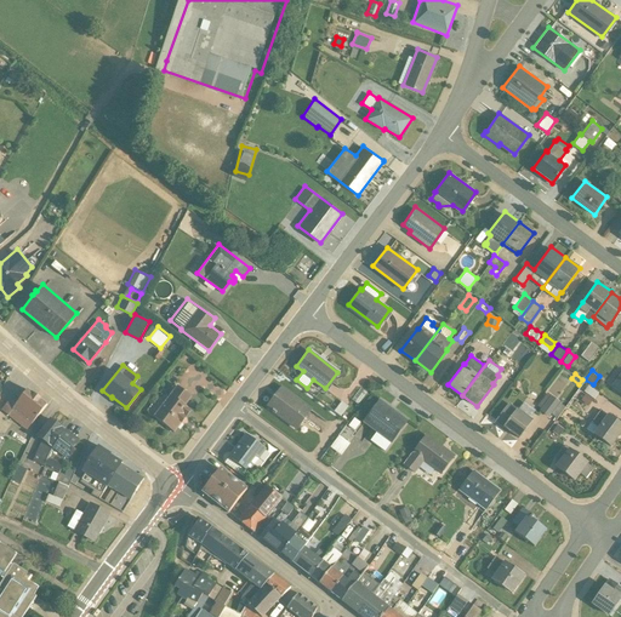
[(585,390),(581,396),(587,401),(592,396),(593,398),(598,390),(587,383),(584,389),(585,390)]
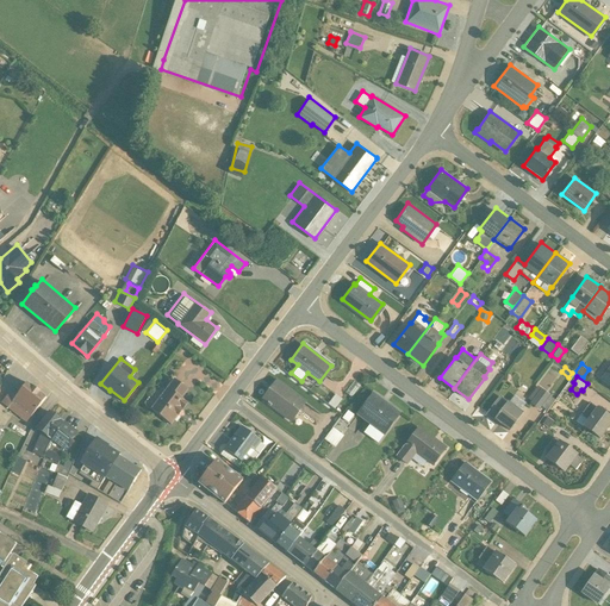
[(168,420),(170,423),(175,417),(176,417),(176,414),(187,401),(181,397),(187,388),(174,378),(151,407),(163,417),(162,418),(167,422),(168,420)]
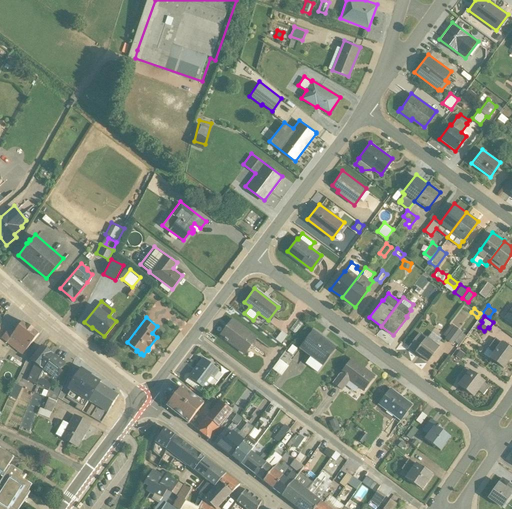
[(256,336),(232,318),(220,334),(225,337),(224,337),(227,339),(244,352),(256,336)]
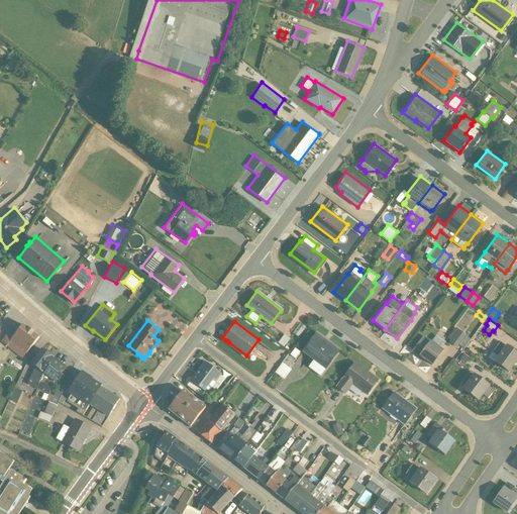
[(306,326),(299,321),(292,331),(299,335),(306,326)]
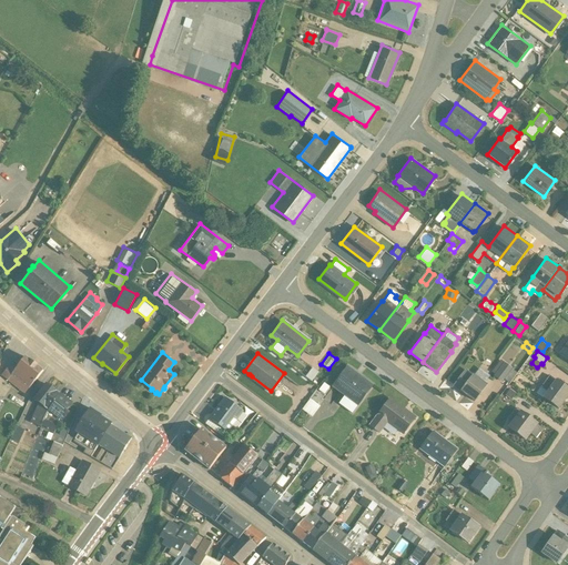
[(9,363),(0,374),(24,392),(42,369),(24,355),(14,367),(9,363)]
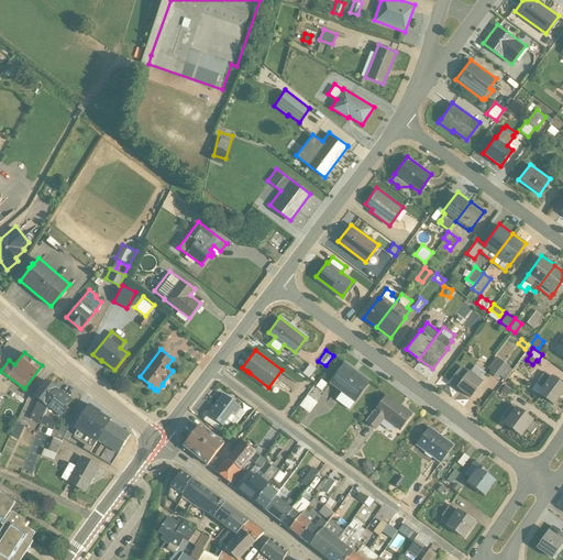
[(496,354),(487,366),(489,369),(488,371),(497,377),(500,374),(505,377),(511,368),(507,364),(508,363),(496,354)]
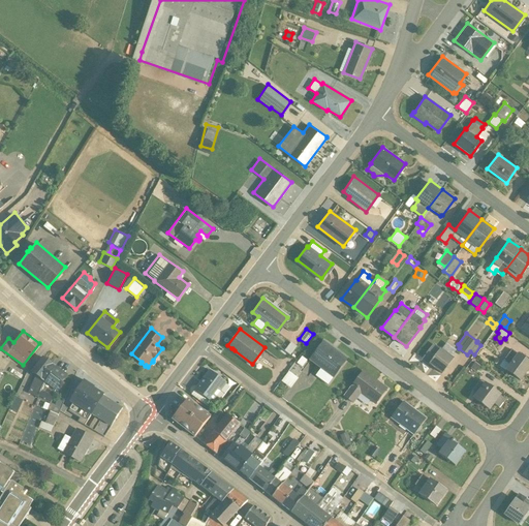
[(322,338),(308,359),(319,367),(315,374),(328,383),(332,376),(333,377),(347,357),(322,338)]
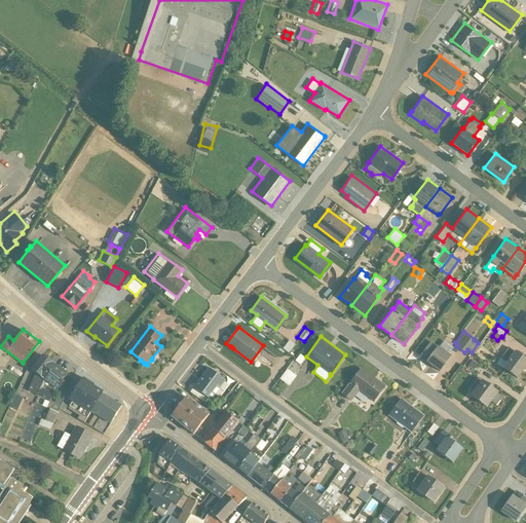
[(283,347),(289,351),(295,343),(289,339),(283,347)]
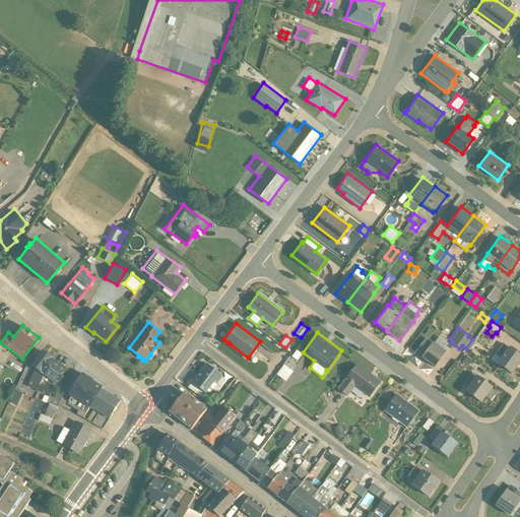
[(413,351),(434,367),(446,351),(444,348),(448,342),(438,335),(434,341),(426,336),(413,351)]
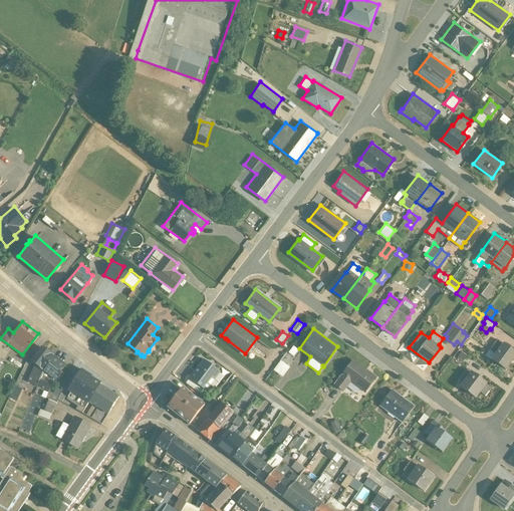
[(485,353),(505,368),(513,356),(513,349),(497,337),(485,353)]
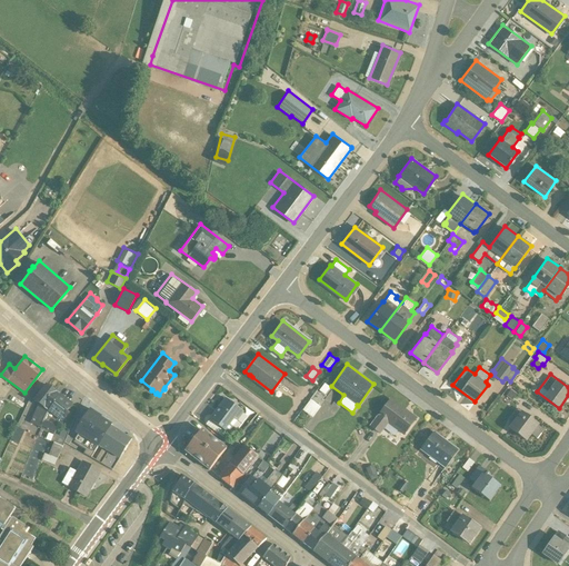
[(60,393),(46,381),(32,398),(38,403),(29,421),(40,426),(47,409),(60,393)]
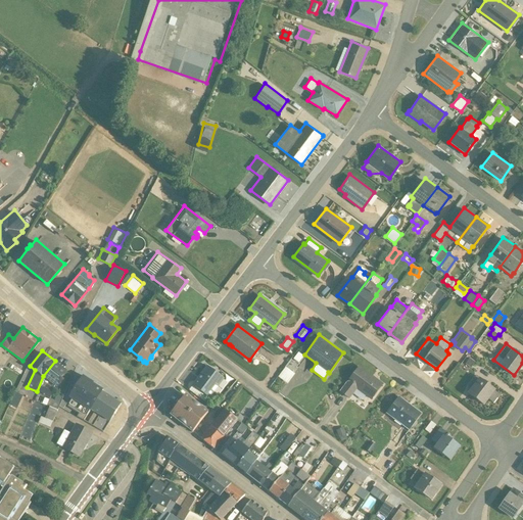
[(303,355),(298,350),(293,358),(298,362),(303,355)]
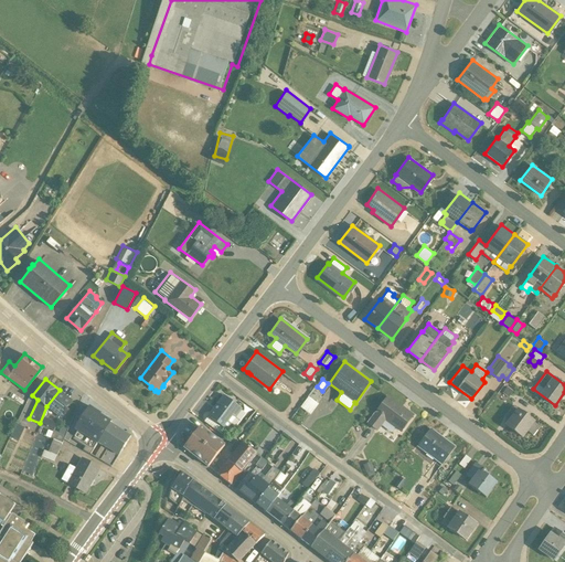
[(513,390),(507,384),(502,391),(508,395),(513,390)]
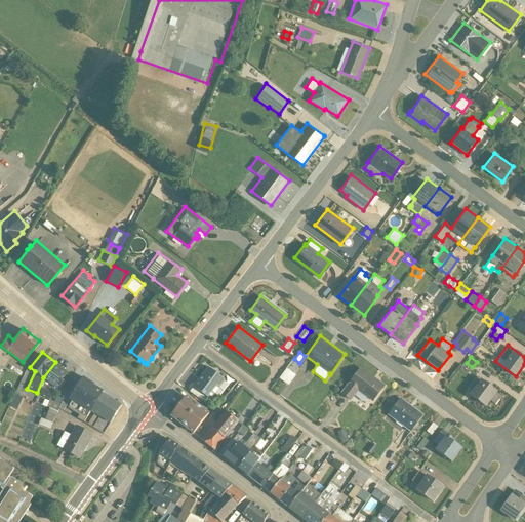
[(62,377),(67,371),(55,362),(43,377),(37,393),(48,398),(46,404),(49,406),(49,407),(57,410),(59,402),(49,399),(54,386),(56,388),(64,379),(62,377)]
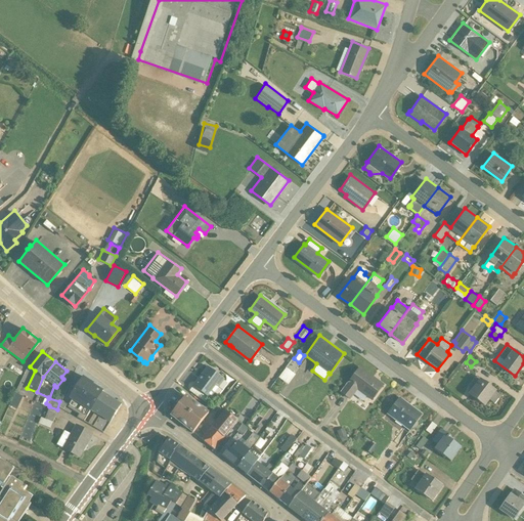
[(223,377),(208,364),(188,389),(205,401),(223,377)]
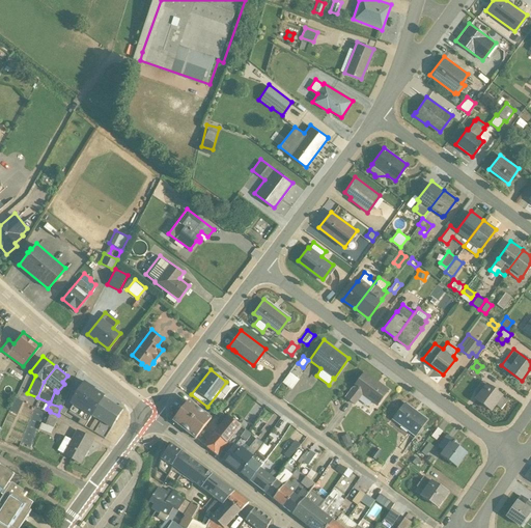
[(364,369),(344,396),(354,404),(358,398),(367,405),(370,400),(376,405),(389,388),(364,369)]
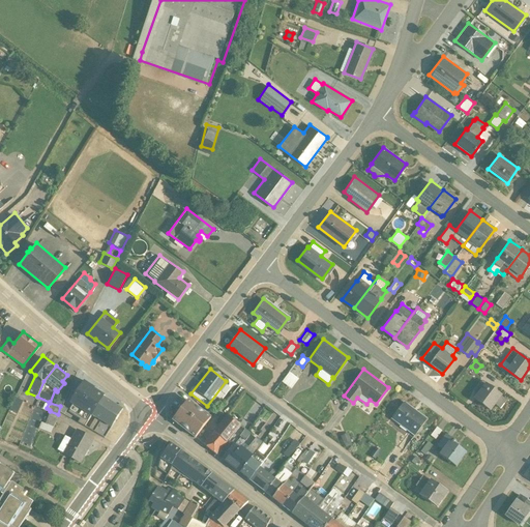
[(298,377),(289,371),(282,380),(291,387),(298,377)]
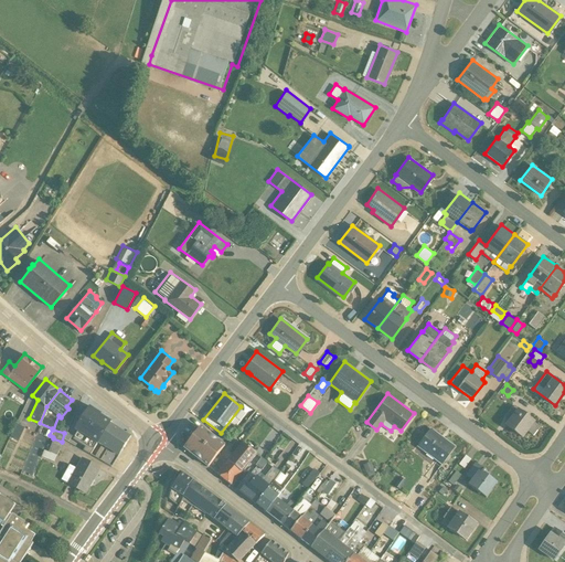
[(514,404),(505,416),(509,420),(507,424),(522,435),(526,428),(533,434),(540,425),(519,410),(520,409),(514,404)]
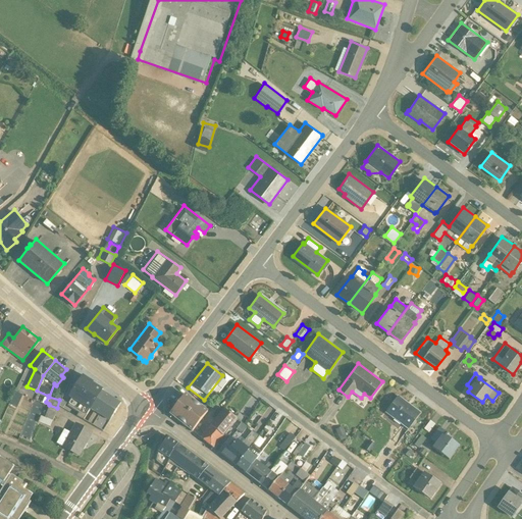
[(76,414),(84,418),(90,408),(101,390),(102,388),(88,379),(89,378),(83,374),(68,396),(71,397),(67,404),(79,411),(76,414)]
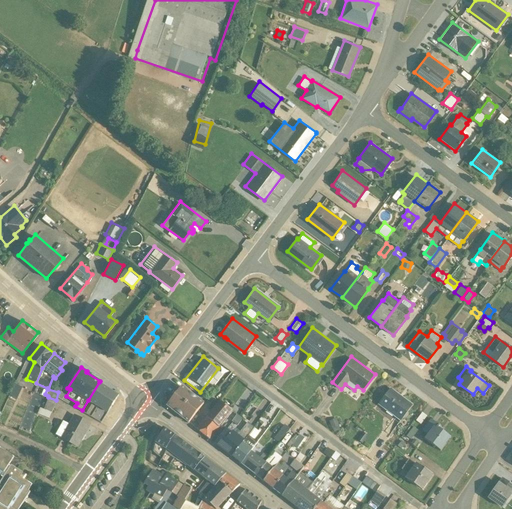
[(118,394),(99,382),(88,400),(91,402),(85,412),(101,421),(118,394)]
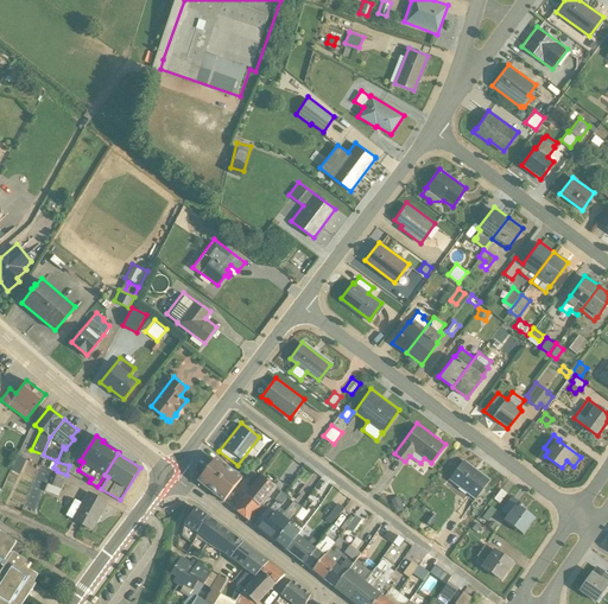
[(17,455),(11,468),(19,471),(25,458),(17,455)]
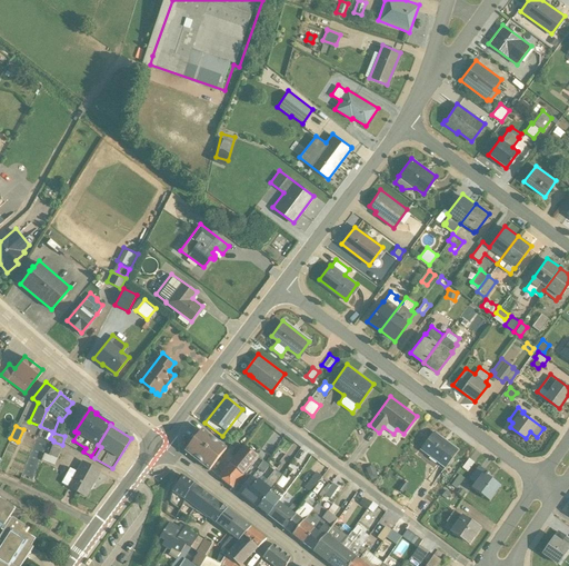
[(226,447),(201,428),(185,448),(209,467),(226,447)]
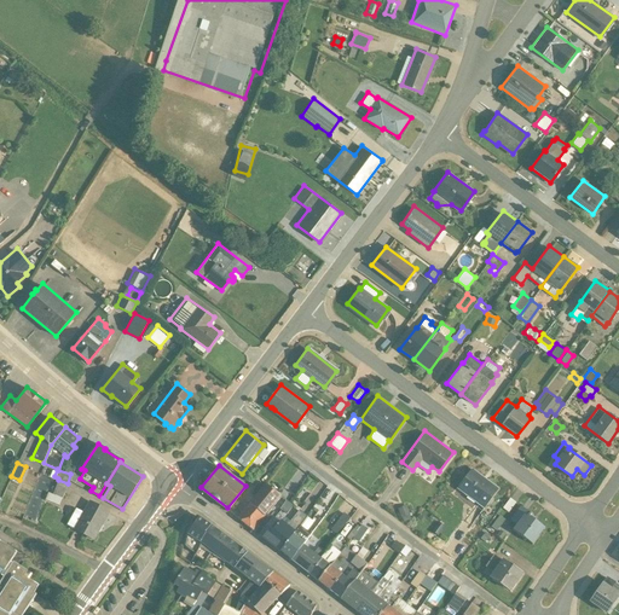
[(456,487),(484,508),(499,487),(472,466),(456,487)]
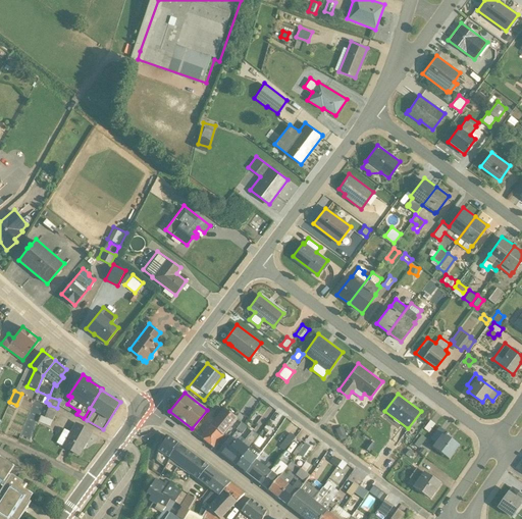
[(40,414),(38,420),(50,425),(57,408),(49,405),(44,416),(40,414)]
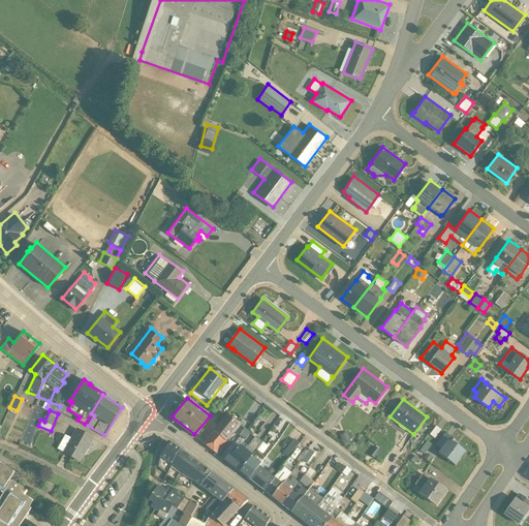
[(226,440),(240,424),(240,423),(226,412),(213,430),(226,440)]
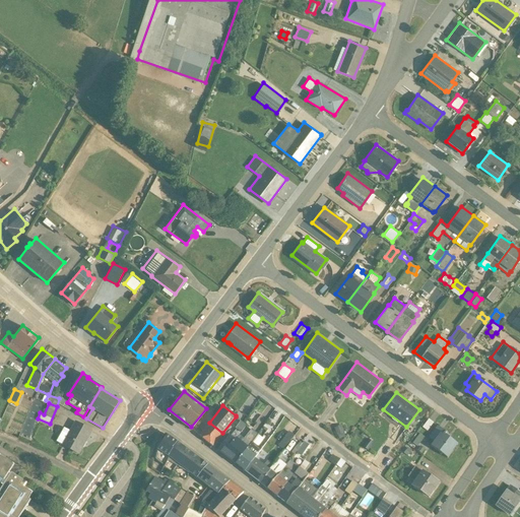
[(434,422),(429,417),(423,426),(428,430),(434,422)]
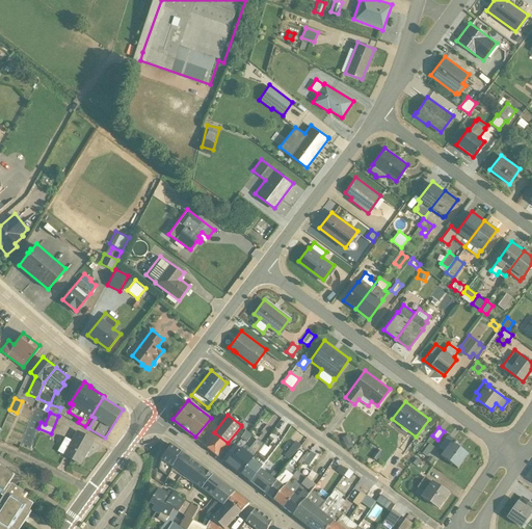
[(251,433),(245,428),(240,437),(245,441),(251,433)]
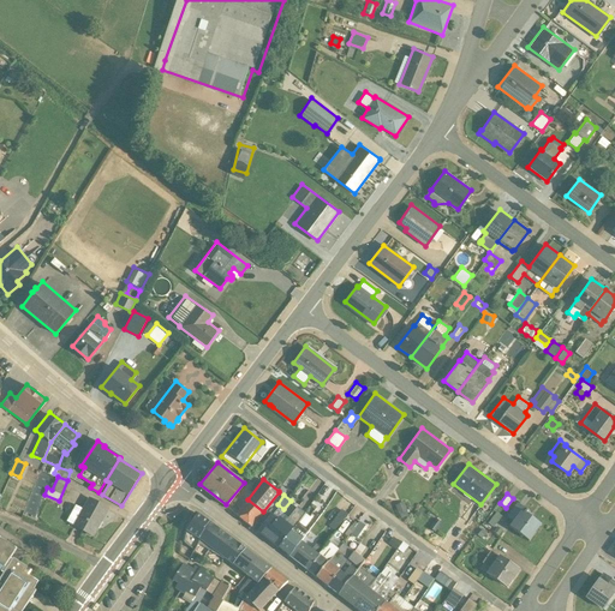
[(75,503),(66,520),(93,534),(107,507),(88,496),(82,507),(75,503)]
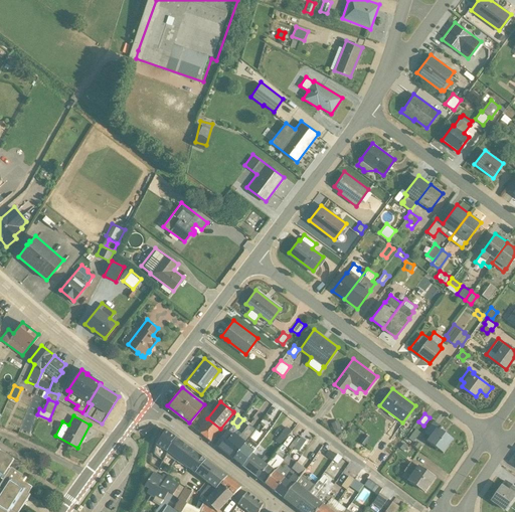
[(210,440),(220,429),(207,418),(197,430),(210,440)]
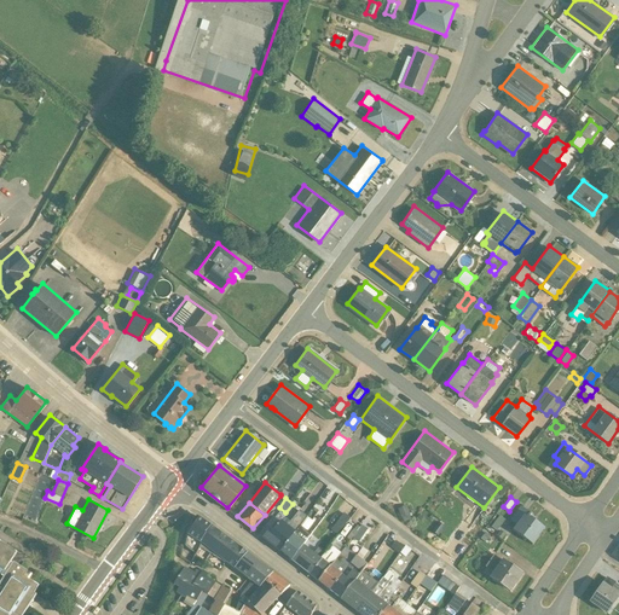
[(513,528),(532,543),(544,526),(531,516),(533,514),(521,504),(510,518),(516,523),(513,528)]
